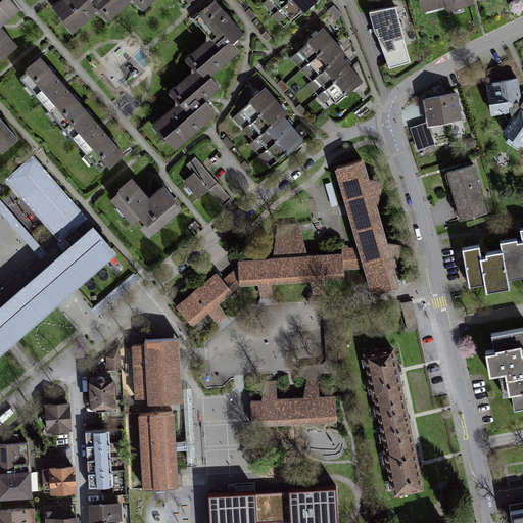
[(22,10),(14,0),(0,0),(0,60),(3,58),(5,60),(21,47),(4,27),(22,10)]
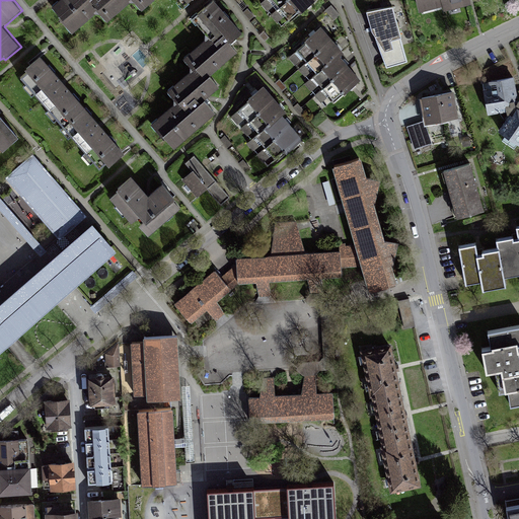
[(172,0),(177,5),(183,0),(54,0),(51,3),(73,29),(98,6),(110,19),(132,0),(138,0),(145,8),(154,0),(172,0)]
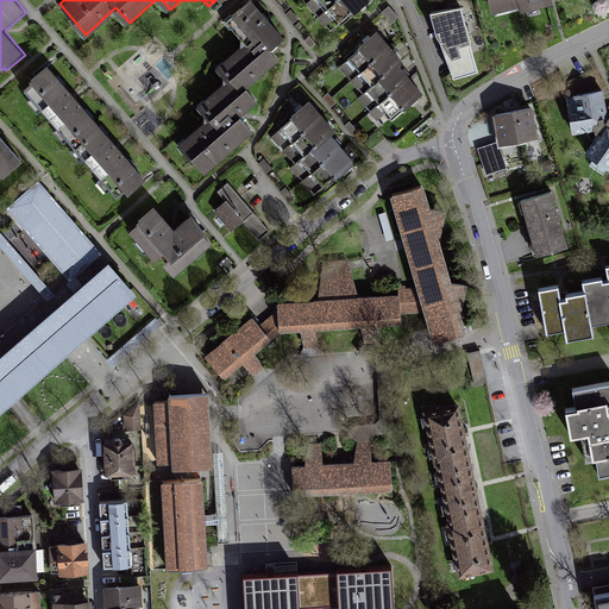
[(248,0),(244,0),(224,19),(242,39),(214,64),(227,79),(199,102),(211,117),(181,144),(206,171),(255,129),(242,114),(261,98),(249,85),(277,58),(268,48),(281,37),(248,0)]
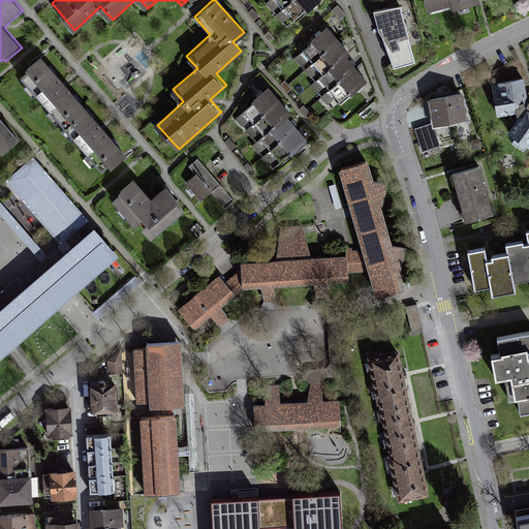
[(275,0),(293,22),(309,8),(318,0),(275,0)]
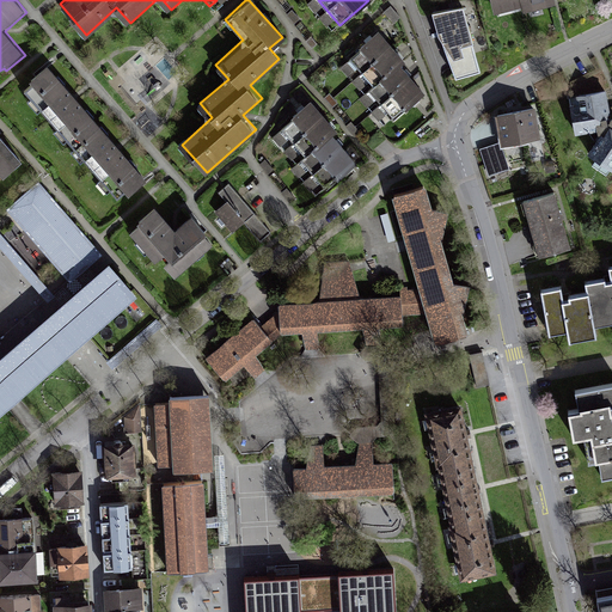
[(491,0),(495,17),(526,11),(524,0),(491,0)]
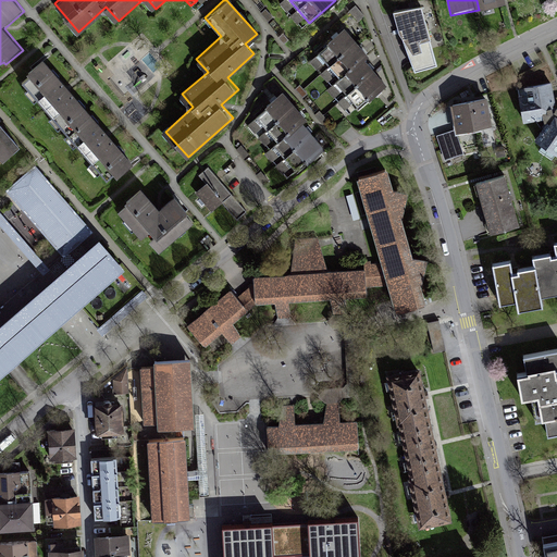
[(477,0),(479,10),(480,14),(508,9),(506,0),(477,0)]
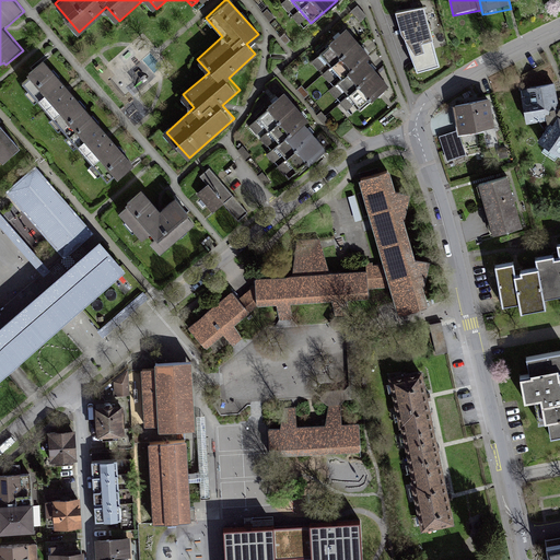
[(416,73),(448,65),(433,6),(400,14),(406,35),(416,73)]
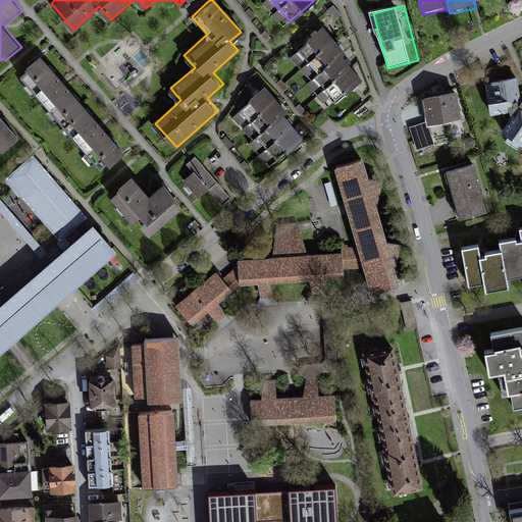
[(331,56),(321,33),(306,39),(295,44),(323,106),(337,100),(349,94),(342,76),(331,56)]
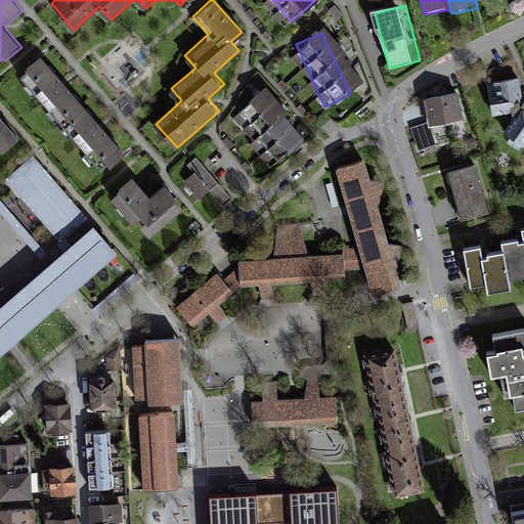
[(64,83),(43,58),(23,76),(107,172),(128,154),(102,125),(64,83)]
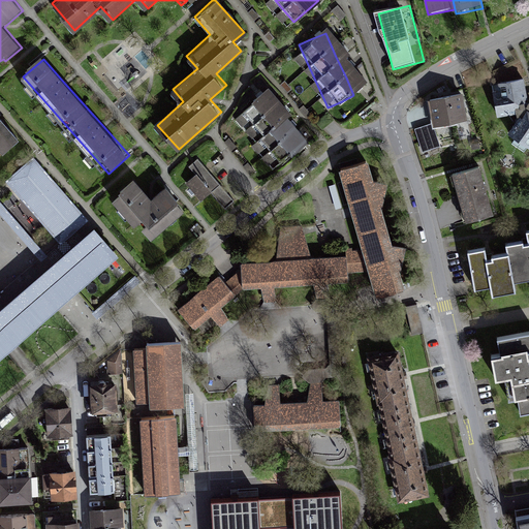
[(528,100),(524,80),(492,87),(497,117),(520,114),(524,116),(509,137),(528,150),(528,100)]
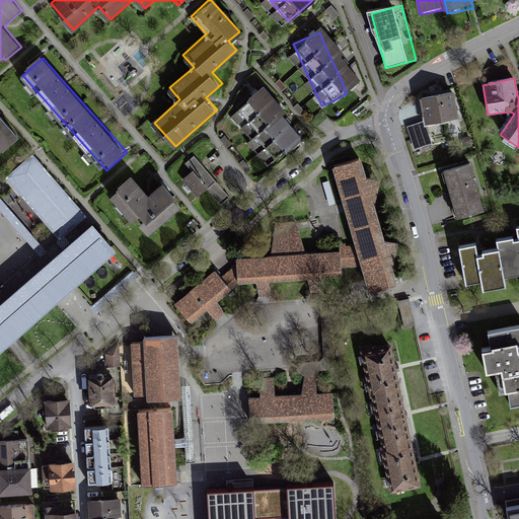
[(278,105),(266,89),(250,100),(236,112),(273,159),(286,148),(301,137),(289,121),(278,105)]
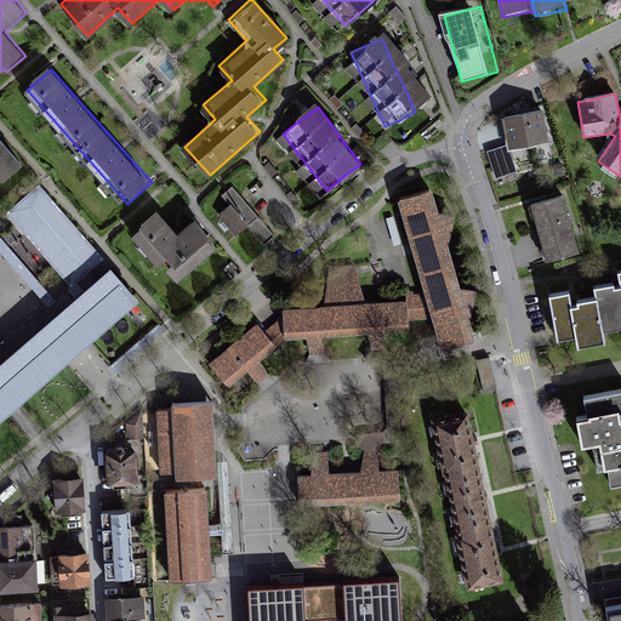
[(540,110),(506,119),(508,132),(513,151),(547,142),(540,110)]
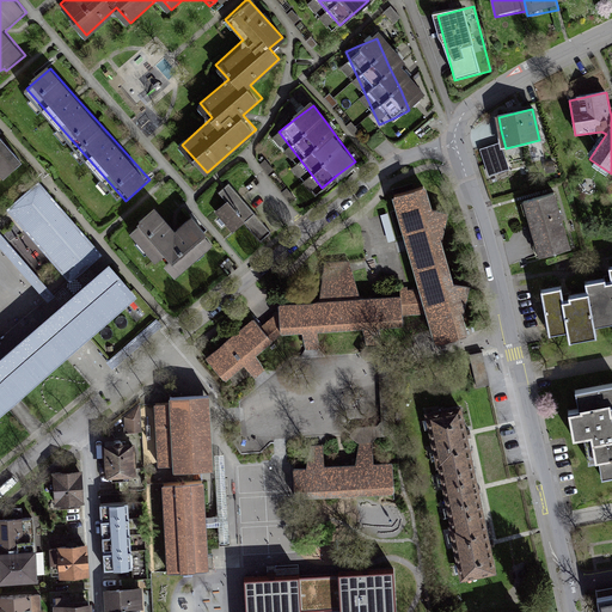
[(0,133),(0,182),(1,183),(25,161),(0,133)]
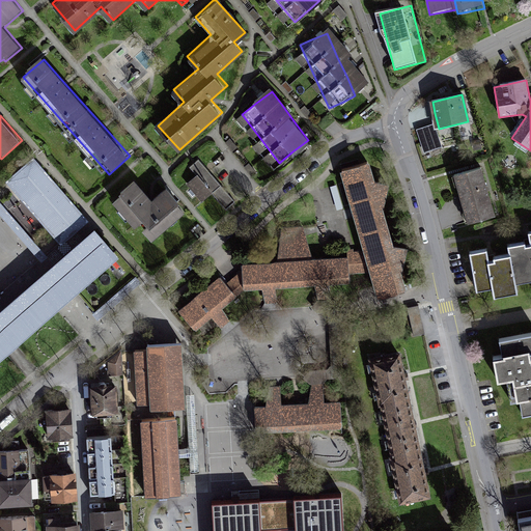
[(434,122),(416,128),(424,151),(442,145),(434,122)]
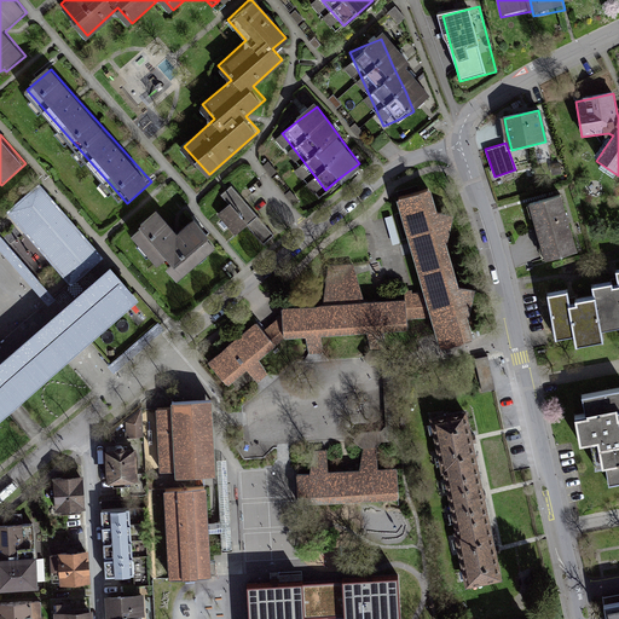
[(41,183),(7,212),(69,284),(90,267),(103,255),(41,183)]
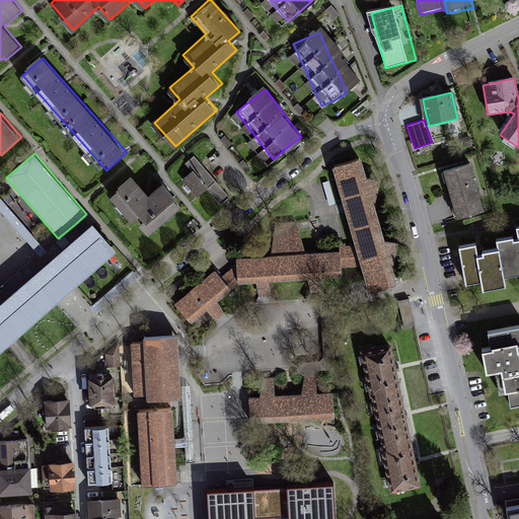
[(191,169),(181,177),(198,196),(208,188),(221,203),(229,196),(194,155),(186,162),(191,169)]
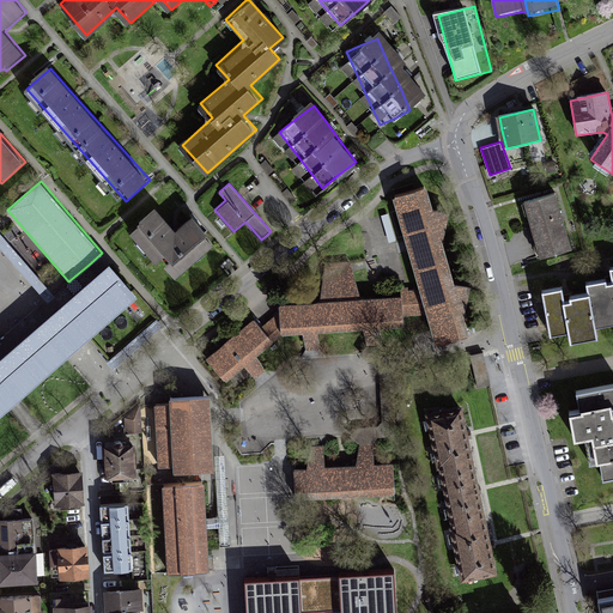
[(455,332),(469,328),(463,310),(471,283),(454,275),(442,235),(449,208),(432,204),(428,186),(396,195),(411,246),(437,337),(455,332)]
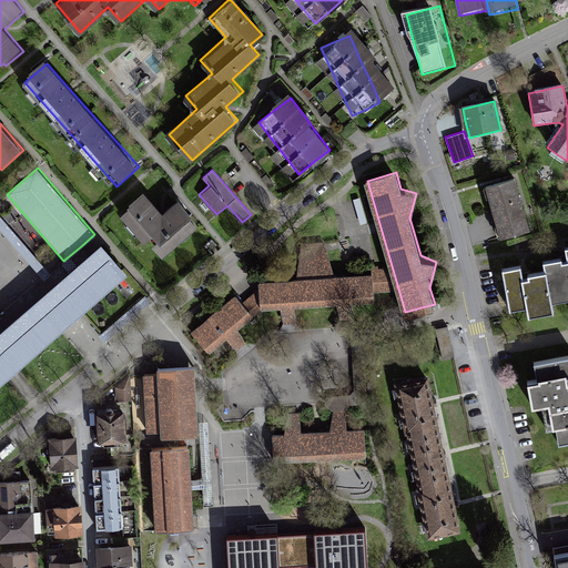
[(499,237),(528,231),(519,195),(515,180),(486,188),(499,237)]
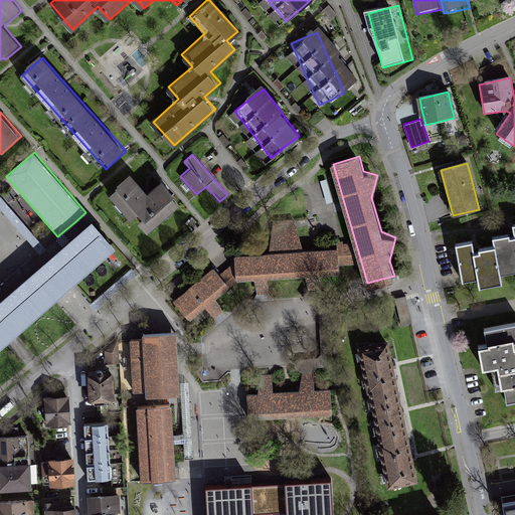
[(133,177),(110,197),(147,239),(181,210),(161,187),(150,196),(133,177)]
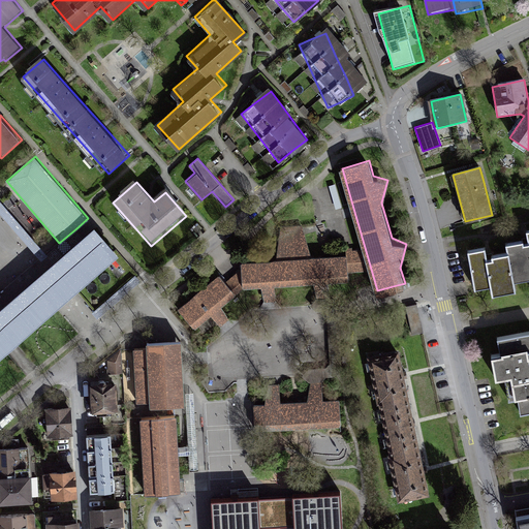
[(0,212),(31,249),(37,244),(0,199),(0,212)]
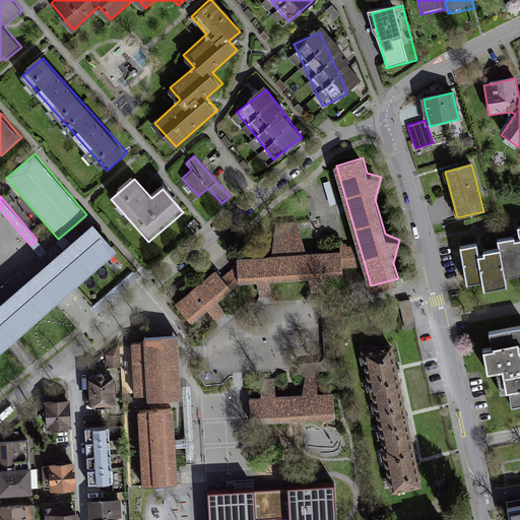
[(66,291),(117,247),(106,234),(93,220),(43,264),(0,301),(0,347),(9,340),(66,291)]
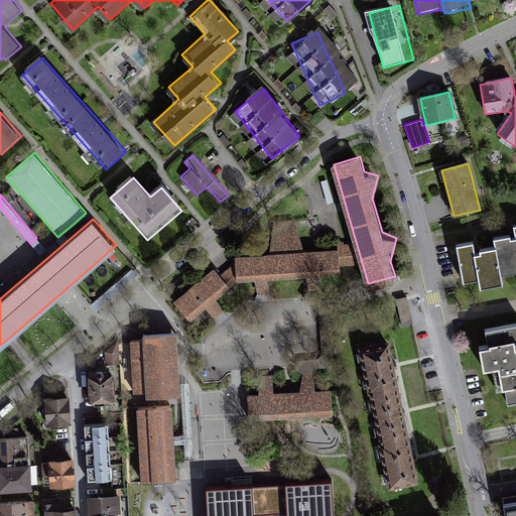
[(272,254),(238,256),(238,277),(255,277),(257,289),(263,289),(269,289),(269,275),(306,271),(309,287),(315,286),(321,285),(320,271),(340,270),(340,251),(305,252),(297,221),(274,222),(272,254)]
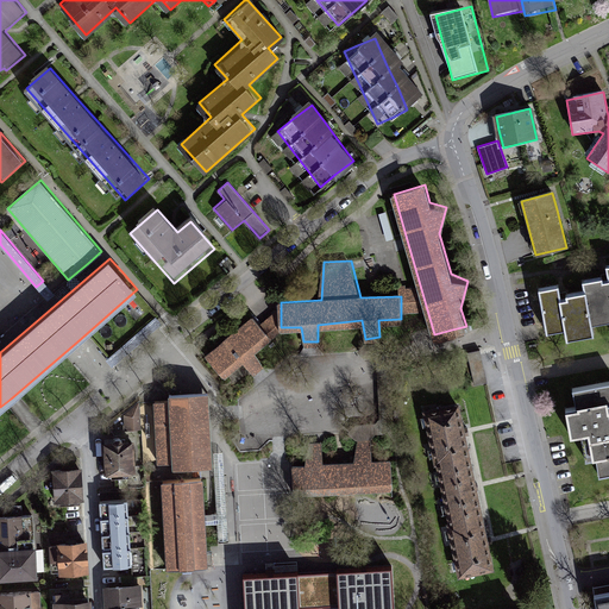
[(538,293),(546,334),(564,331),(566,343),(591,338),(590,327),(608,322),(608,265),(606,267),(608,278),(582,283),(584,294),(570,297),(559,299),(558,289),(538,293)]
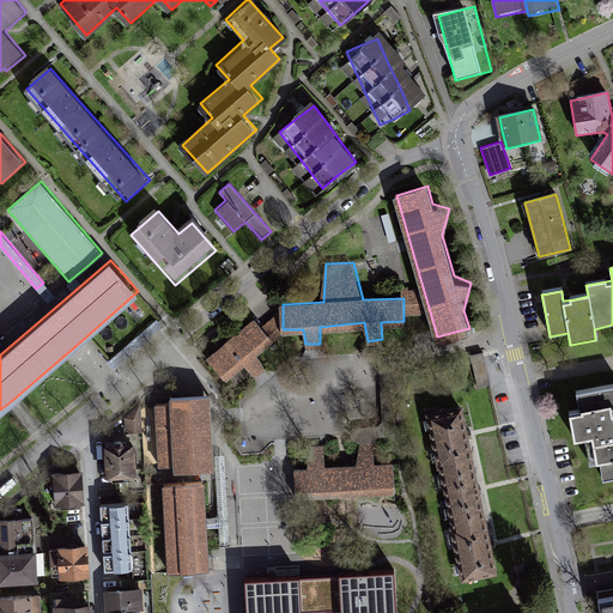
[(275,340),(254,315),(230,335),(206,356),(228,381),(253,359),(275,340)]
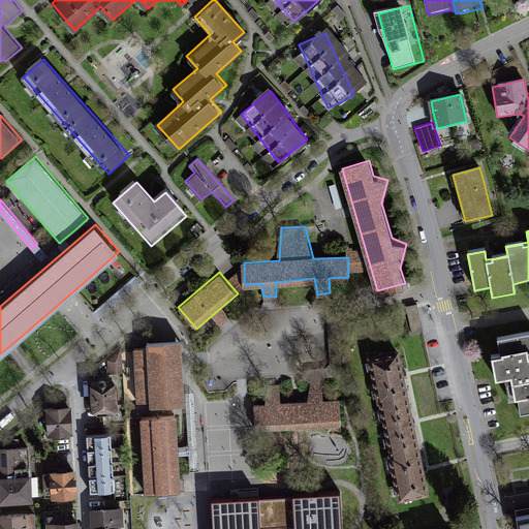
[(528,333),(497,339),(500,354),(491,356),(495,378),(503,377),(507,399),(517,397),(520,413),(528,411),(528,333)]
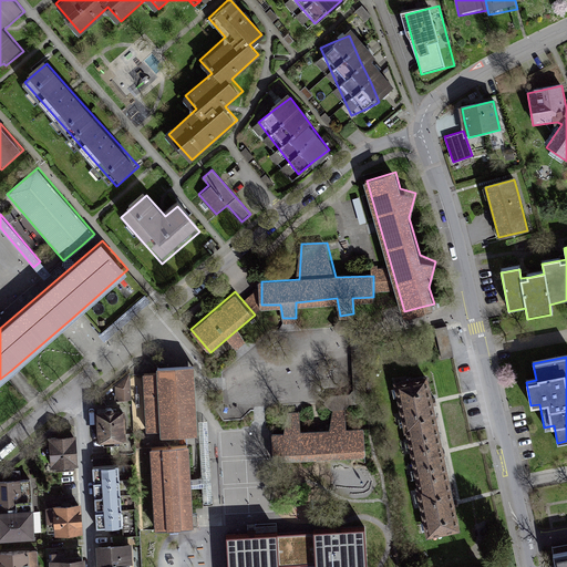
[(178,364),(158,366),(158,373),(145,374),(147,428),(162,428),(162,434),(196,432),(195,399),(194,363),(178,364)]
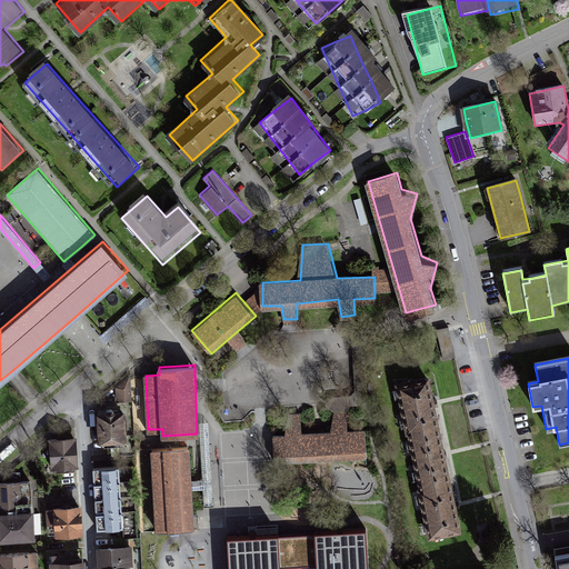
[(432,400),(427,373),(398,380),(430,536),(459,529),(453,502),(442,451),(432,400)]
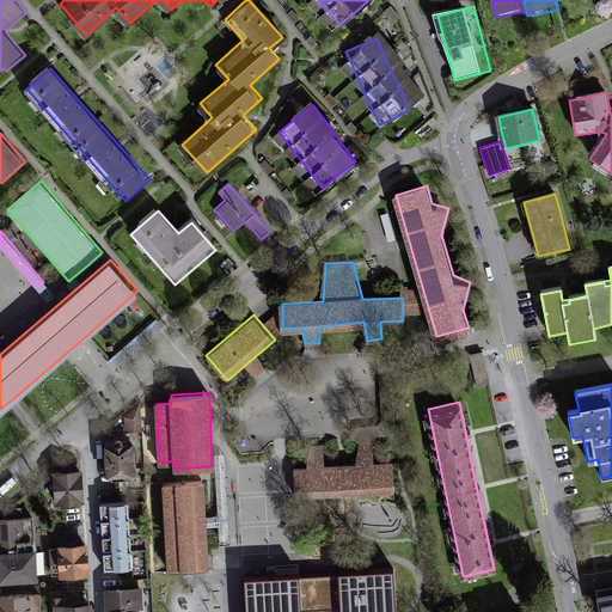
[(124,432),(141,432),(141,404),(124,417),(124,432)]
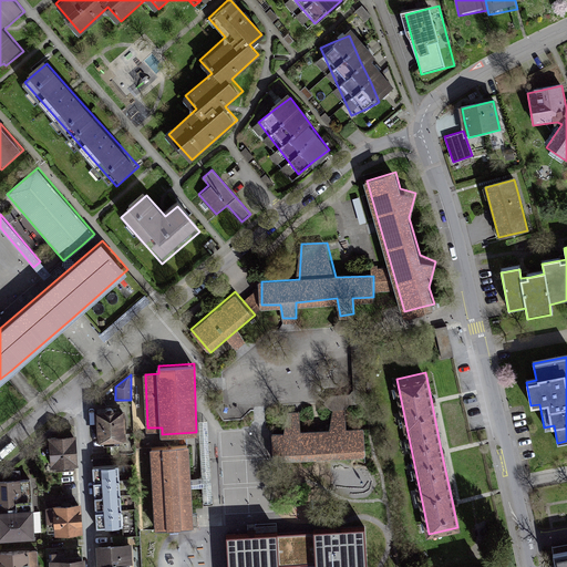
[(286,432),(272,432),(275,460),(366,454),(363,429),(344,430),(343,409),(339,410),(333,410),(332,431),(299,432),(298,412),(291,412),(287,412),(286,432)]
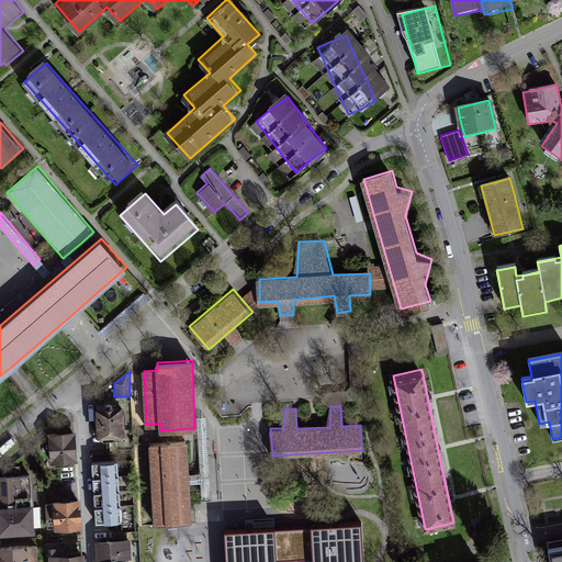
[(108,406),(97,407),(99,438),(125,437),(124,406),(108,406)]
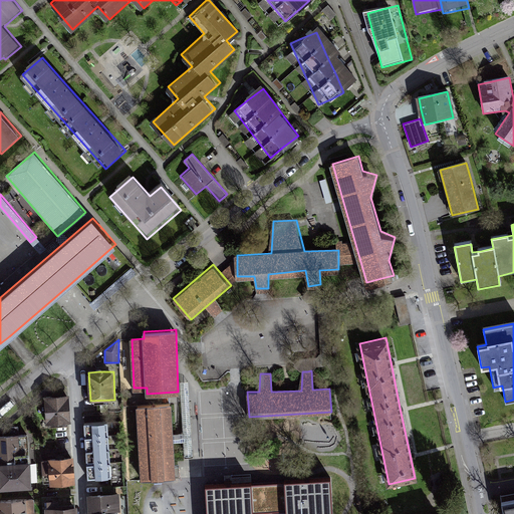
[(69,398),(45,399),(46,429),(60,428),(70,428),(69,398)]
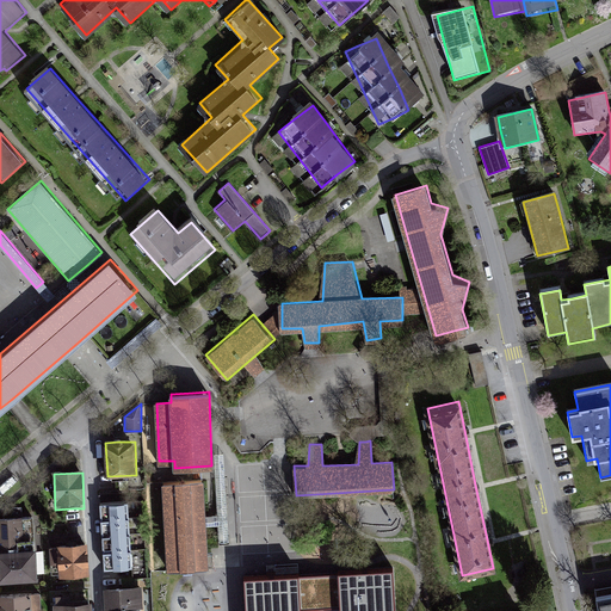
[(201,475),(164,477),(168,569),(205,568),(203,526),(201,475)]
